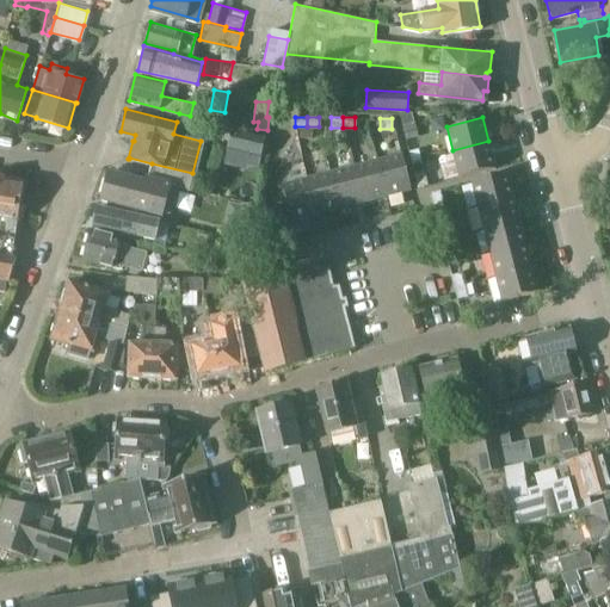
[(232,127),(227,147),(259,154),(264,134),(232,127)]
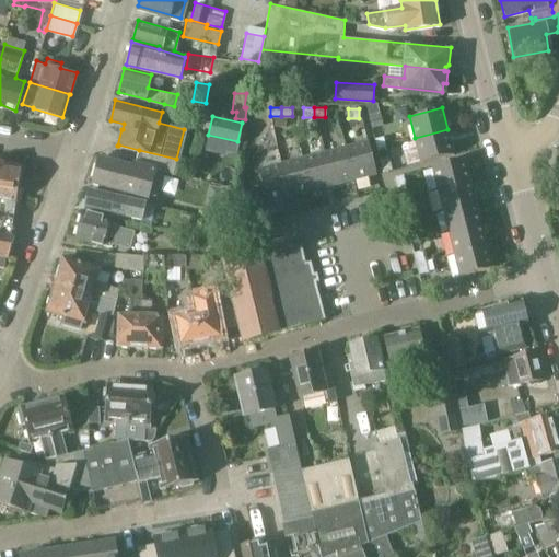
[(454,152),(447,129),(415,138),(420,161),(454,152)]
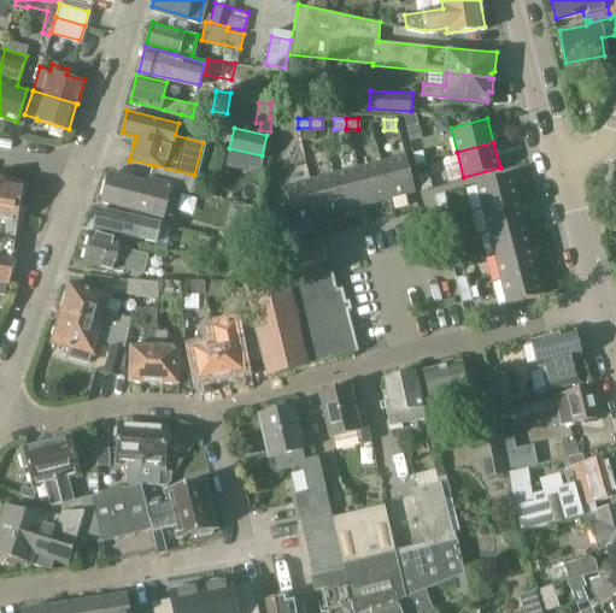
[(412,151),(415,163),(424,160),(422,148),(412,151)]
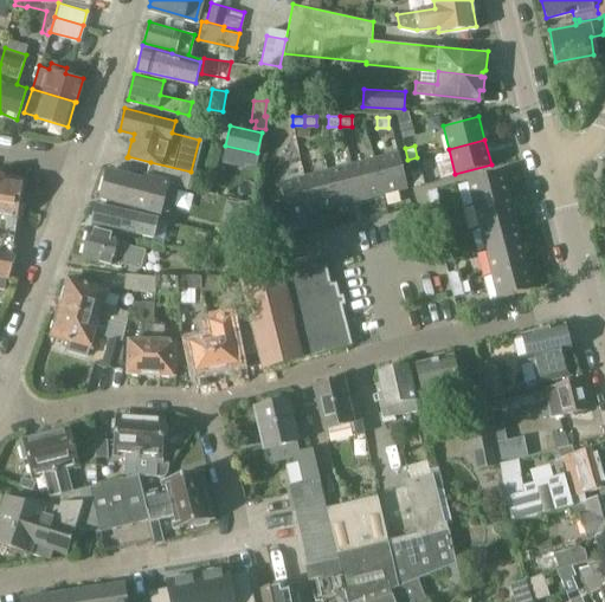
[(398,150),(374,156),(383,192),(407,186),(398,150)]
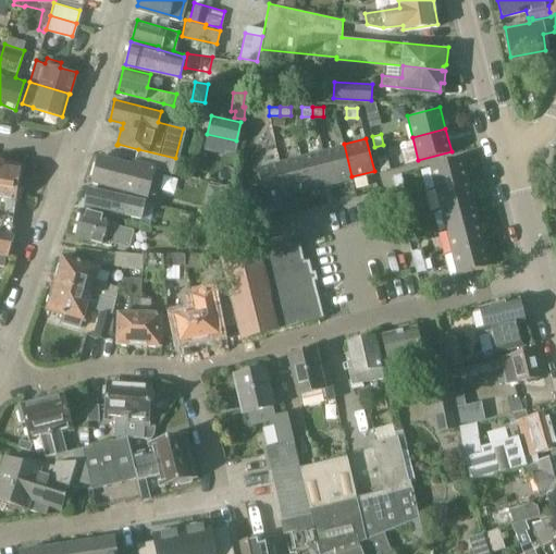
[(330,182),(351,176),(344,144),(322,149),(330,182)]
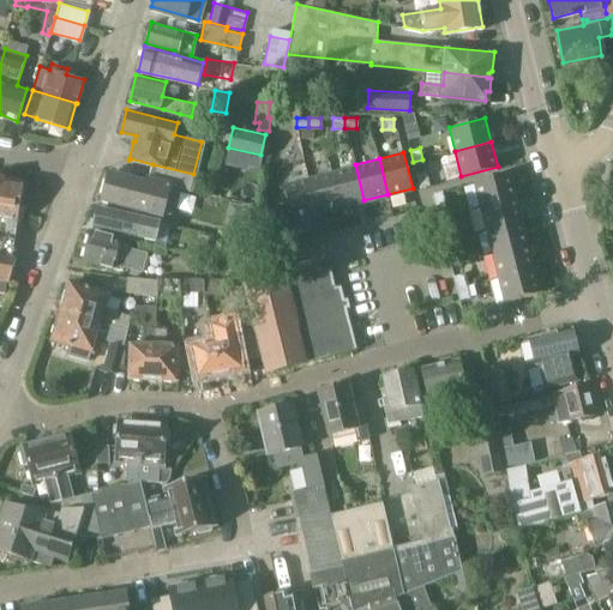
[(426,171),(422,159),(413,162),(416,174),(426,171)]
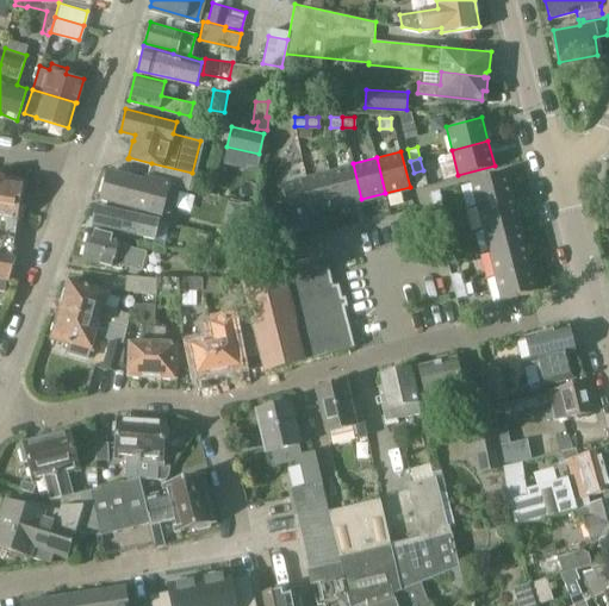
[(188,187),(192,173),(151,163),(148,176),(145,175),(144,180),(107,169),(100,198),(161,214),(162,210),(168,212),(172,210),(175,206),(178,197),(178,192),(175,188),(168,187),(169,182),(188,187)]
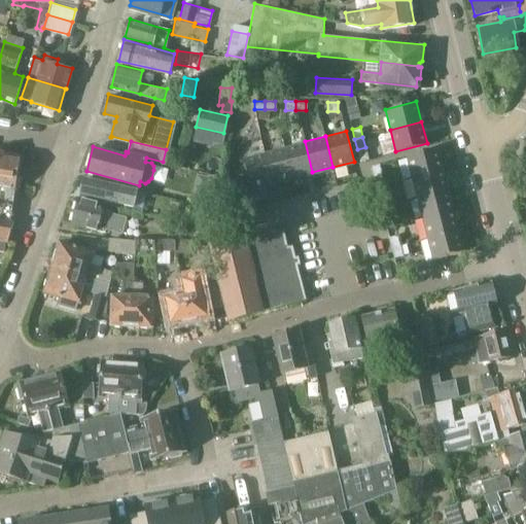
[(291,177),(312,172),(305,141),(284,146),(291,177)]
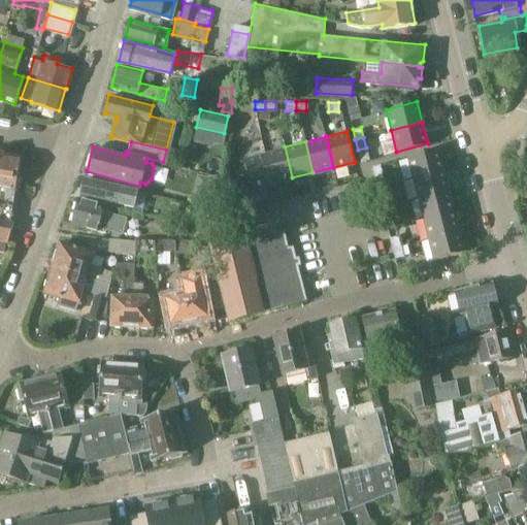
[(271,184),(292,177),(285,146),(263,152),(271,184)]
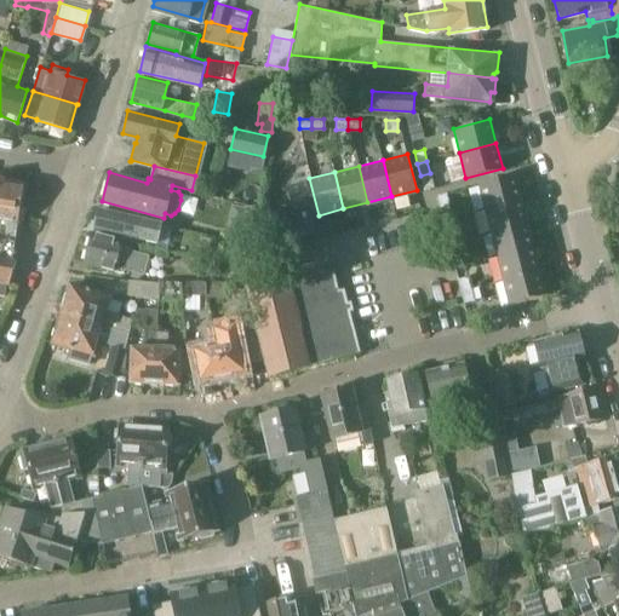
[(479,182),(485,206),(521,197),(515,173),(479,182)]
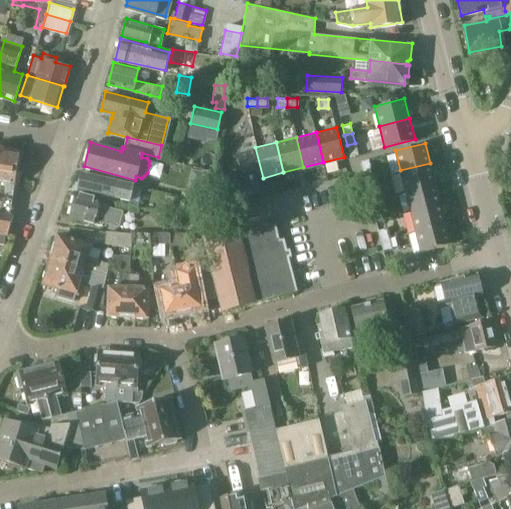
[(0,231),(5,232),(9,233),(14,213),(11,212),(15,182),(15,179),(19,180),(21,170),(17,170),(19,147),(0,144),(0,231)]
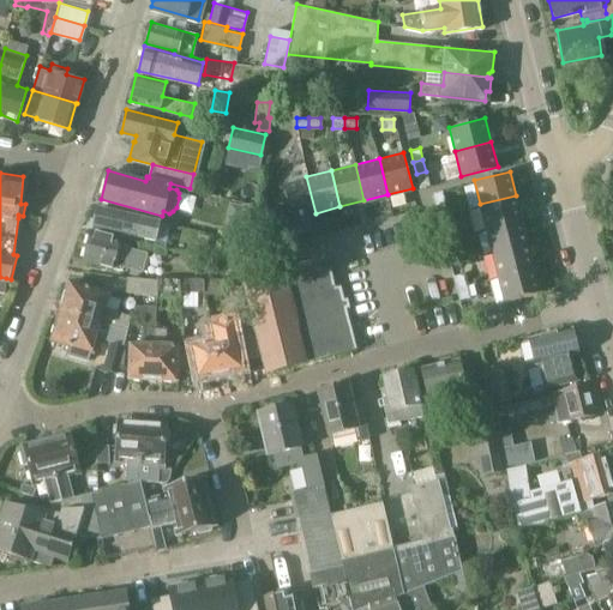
[(292,219),(316,213),(306,176),(282,182),(292,219)]
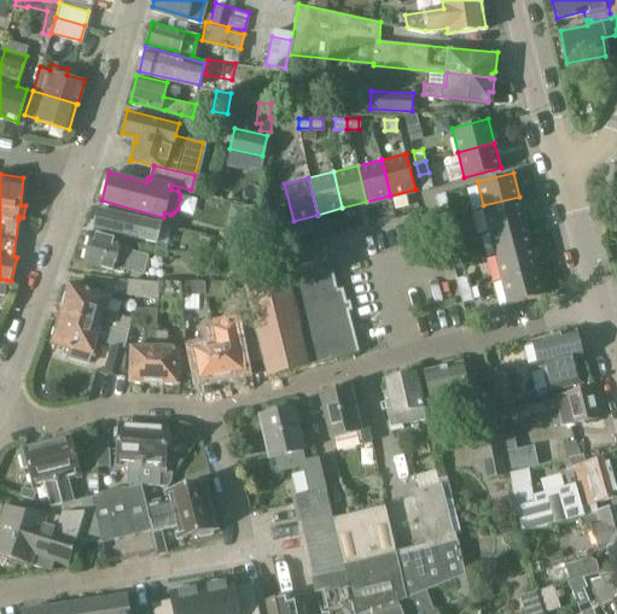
[(444,191),(435,193),(437,205),(448,203),(444,191)]
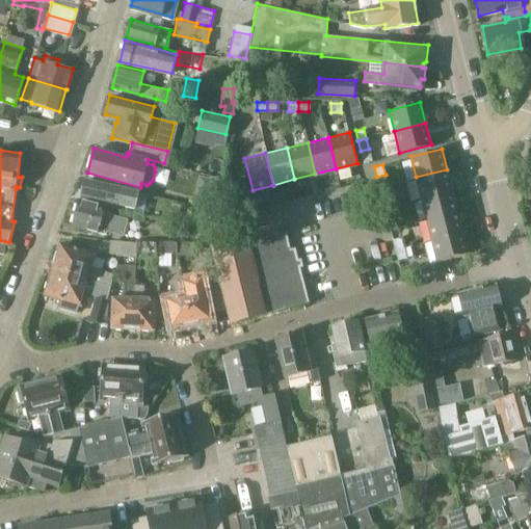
[(416,177),(421,199),(452,190),(447,169),(416,177)]
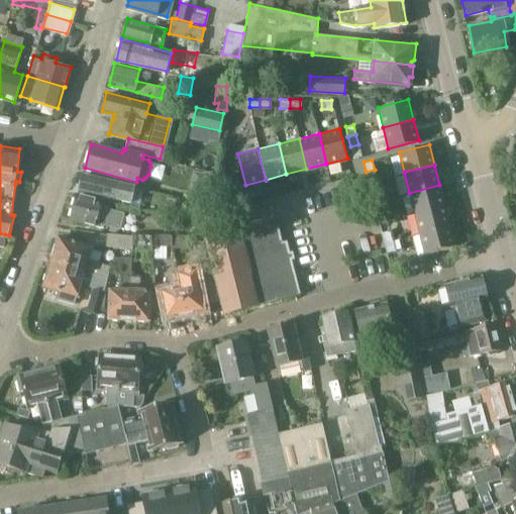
[(203,171),(200,200),(217,204),(218,199),(220,175),(220,173),(203,171)]
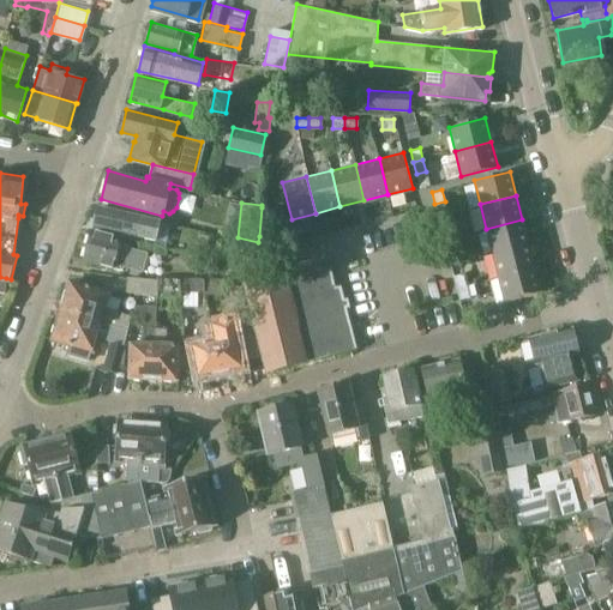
[(154,239),(158,219),(97,205),(92,224),(154,239)]
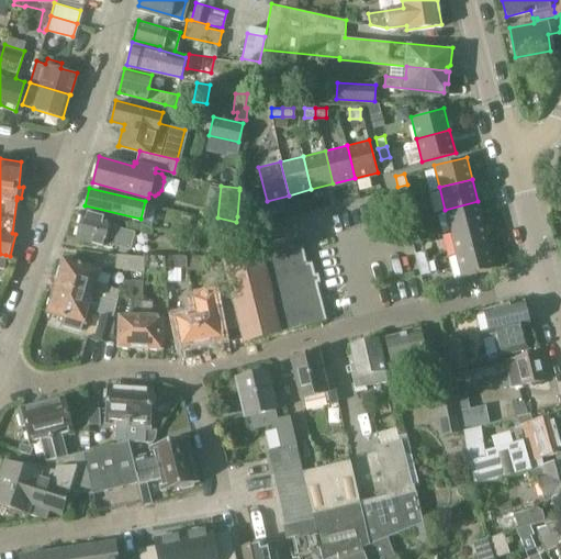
[(239,190),(237,216),(255,217),(257,192),(239,190)]
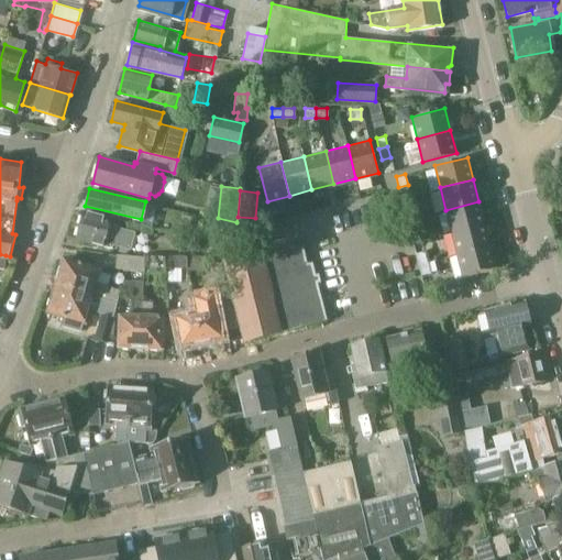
[(445,210),(451,232),(484,223),(478,201),(445,210)]
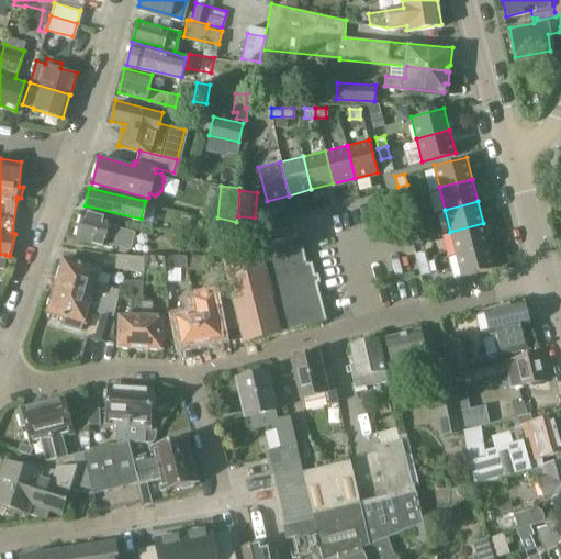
[(403,209),(406,219),(415,216),(413,207),(403,209)]
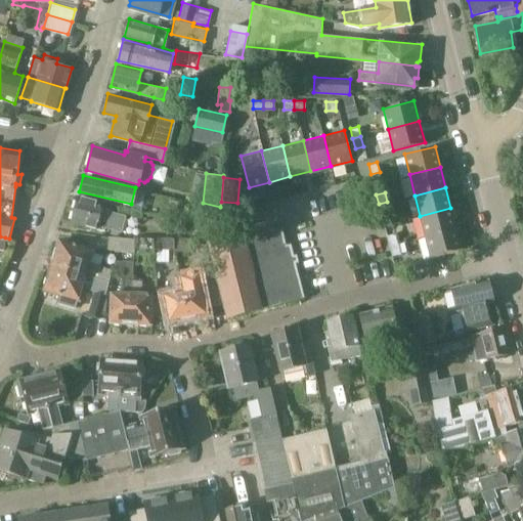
[(121,229),(124,214),(100,209),(102,202),(77,197),(71,221),(101,228),(104,228),(104,226),(121,229)]
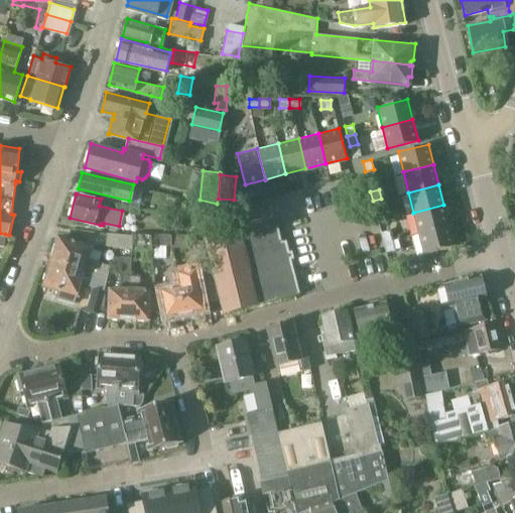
[(384,209),(381,199),(373,201),(375,211),(384,209)]
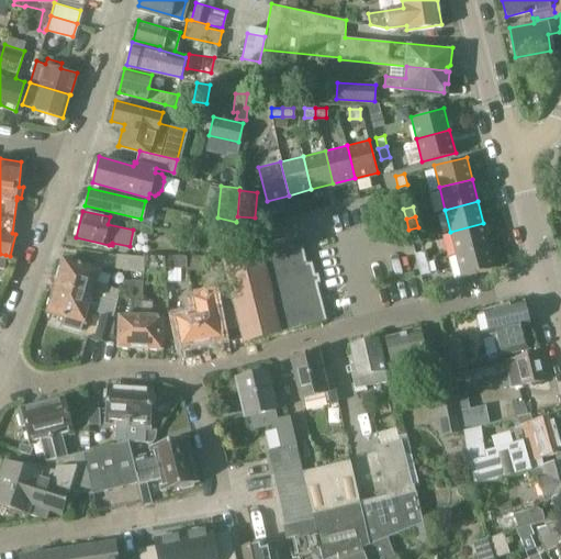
[(235,235),(236,222),(217,217),(216,233),(235,235)]
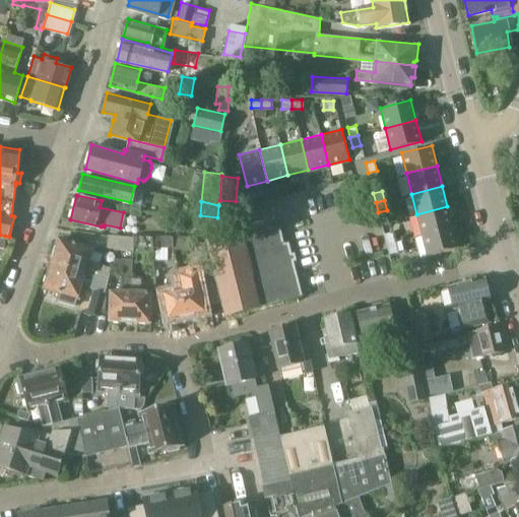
[(416,214),(422,235),(452,227),(447,206),(416,214)]
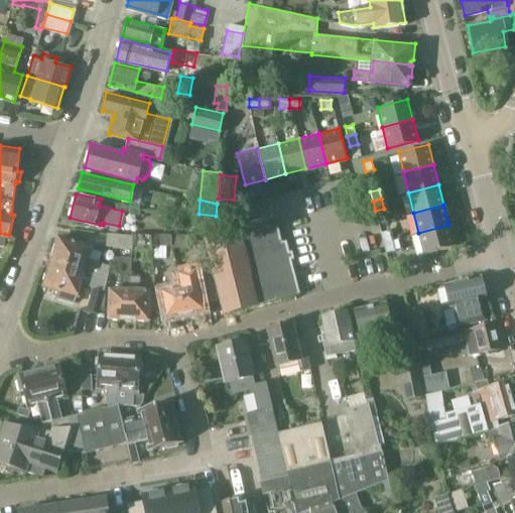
[(216,216),(199,214),(196,213),(192,233),(214,234),(216,216)]
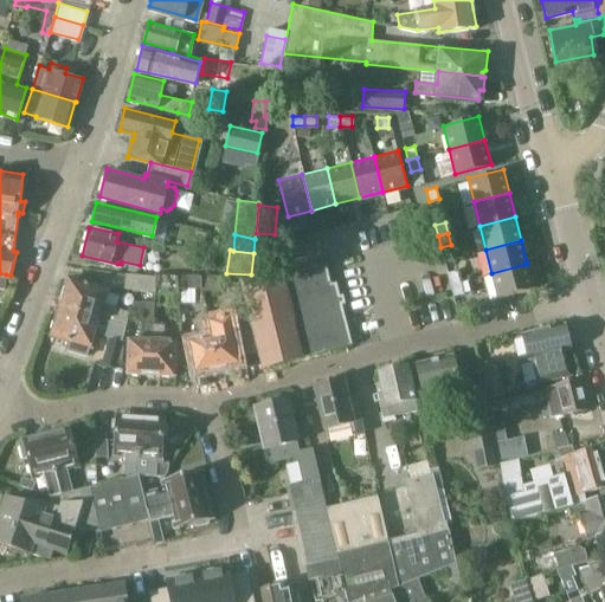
[(282,274),(281,270),(242,280),(248,305),(235,309),(246,353),(258,349),(263,366),(351,343),(335,280),(330,282),(326,263),(282,274)]
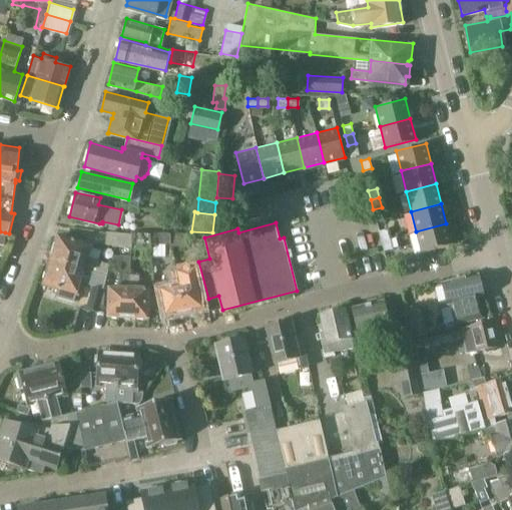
[(451,243),(446,223),(416,231),(421,251),(451,243)]
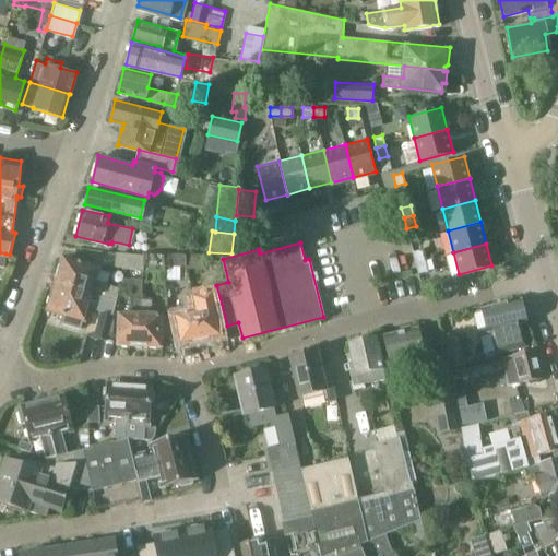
[(415,261),(424,259),(422,248),(413,250),(415,261)]
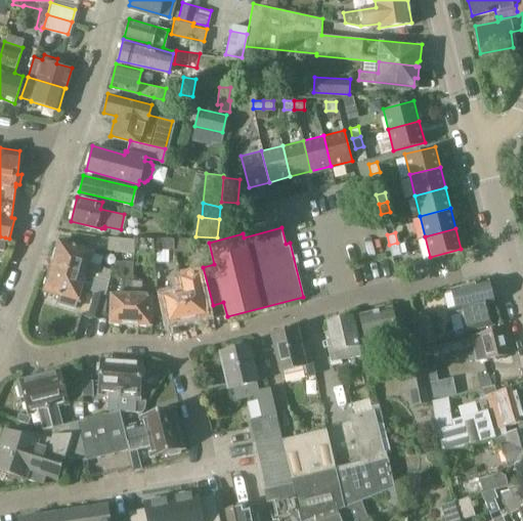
[(132,252),(132,253),(154,254),(155,249),(154,236),(133,235),(133,239),(132,252)]
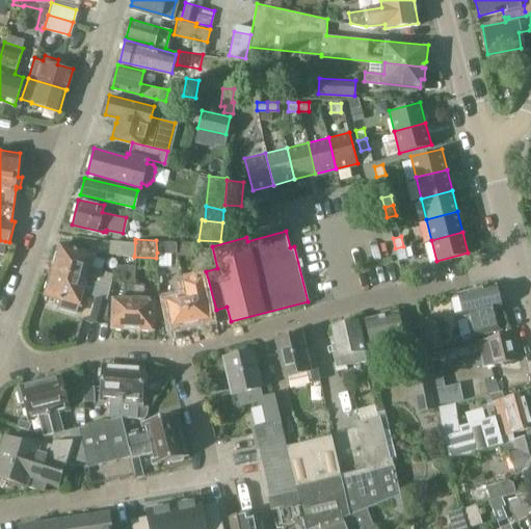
[(134,256),(135,242),(109,240),(108,254),(134,256)]
